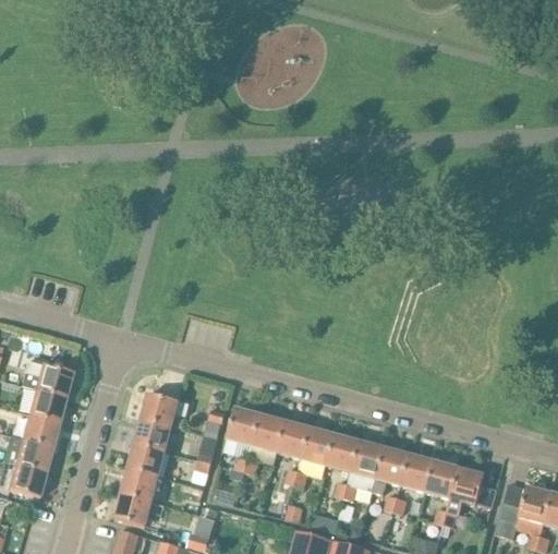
[(26,360),(24,372),(39,375),(35,389),(65,398),(72,373),(26,360)]
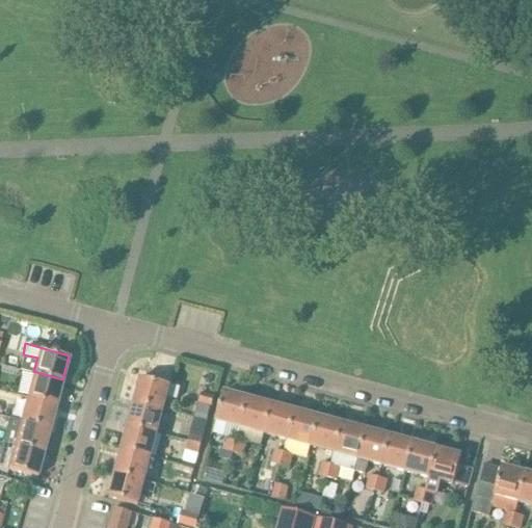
[(27,396),(56,403),(62,379),(33,371),(27,396)]
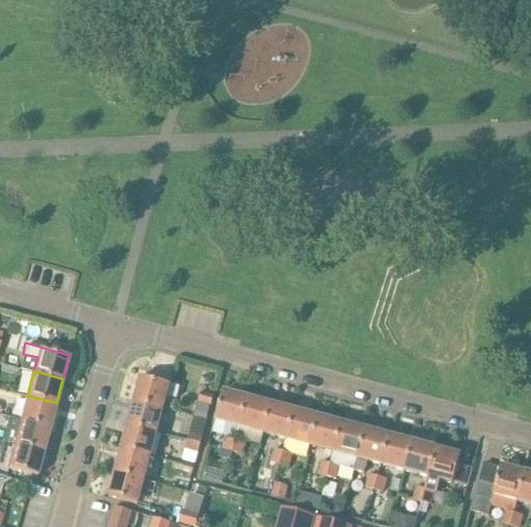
[(163,406),(166,394),(176,396),(179,384),(140,373),(134,398),(163,406)]
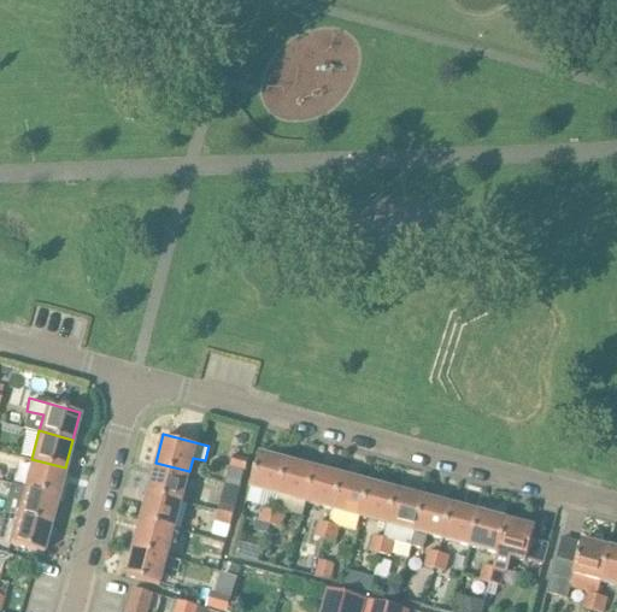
[(251,484),(277,493),(287,459),(259,451),(251,484)]
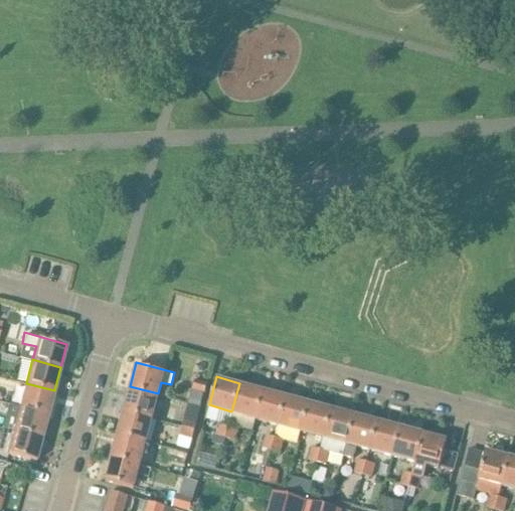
[(204,390),(207,380),(194,377),(192,386),(204,390)]
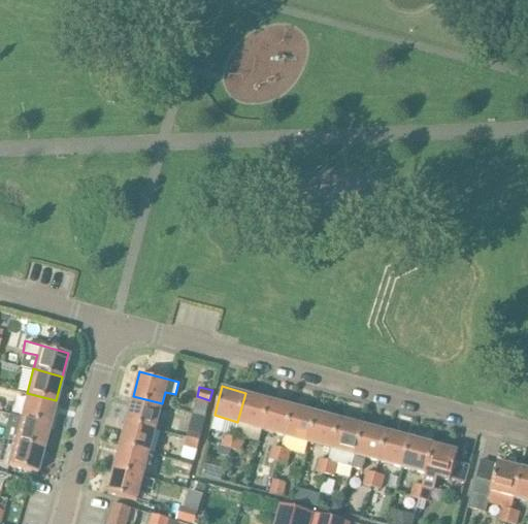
[(21,416),(50,424),(56,400),(27,393),(21,416)]
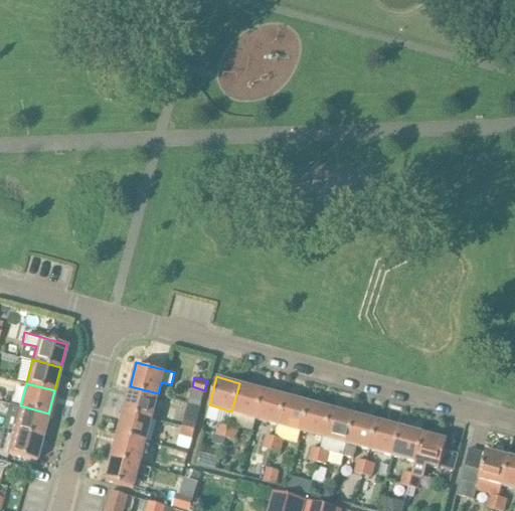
[(263,389),(239,383),(231,411),(254,417),(263,389)]
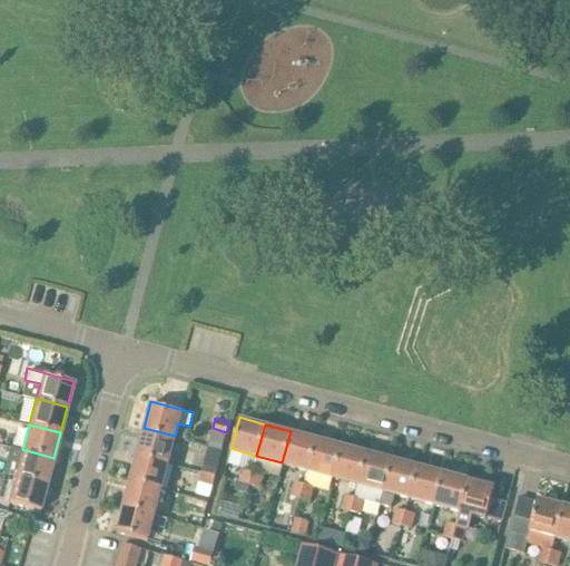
[(137,452),(168,461),(175,436),(144,428),(137,452)]
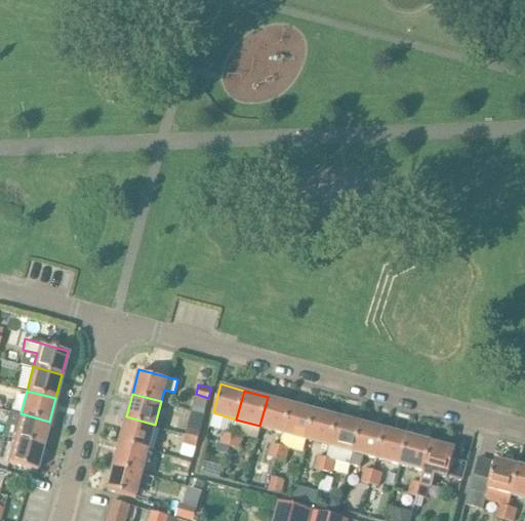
[(196,394),(192,409),(204,412),(208,398),(196,394)]
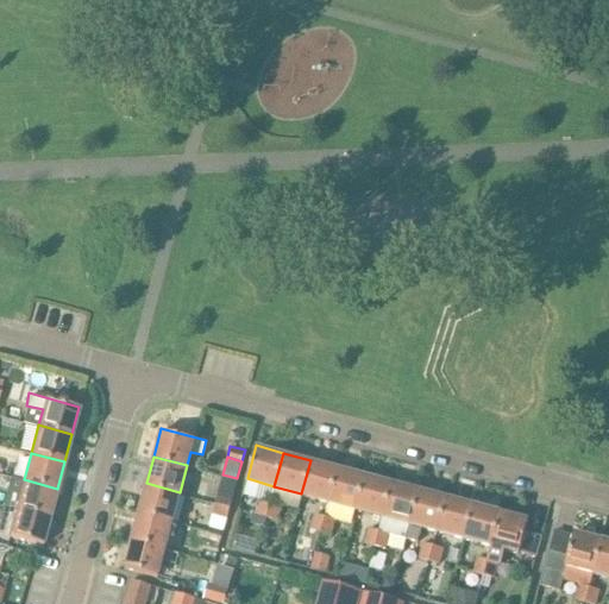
[(338,467),(311,460),(301,494),(328,501),(338,467)]
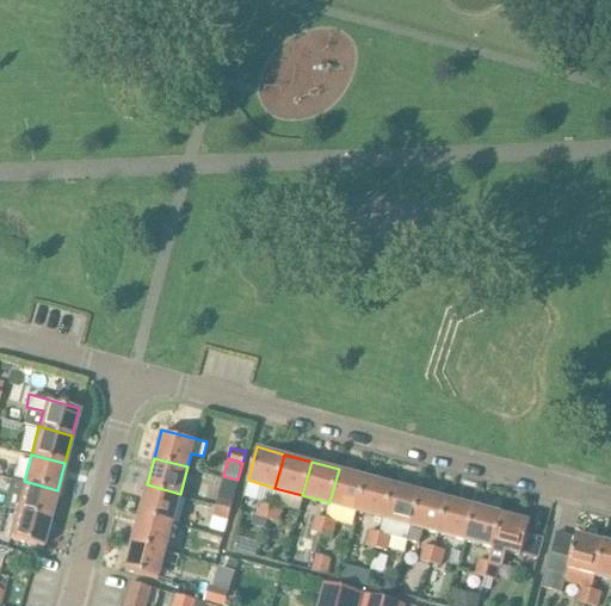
[(329,502),(326,515),(322,531),(333,535),(337,518),(351,523),(355,508),(357,509),(366,476),(339,469),(329,502)]
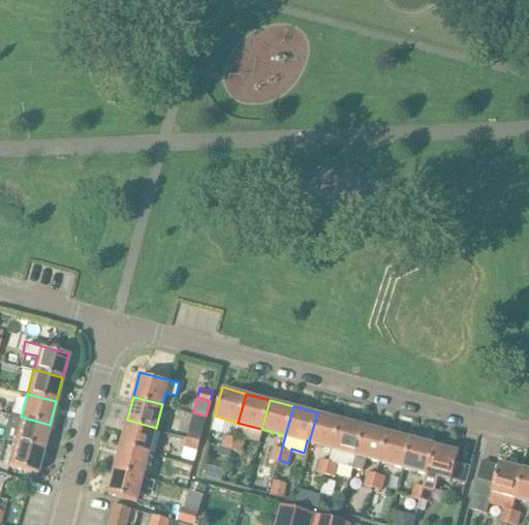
[(340,419),(317,412),(309,441),(333,448),(340,419)]
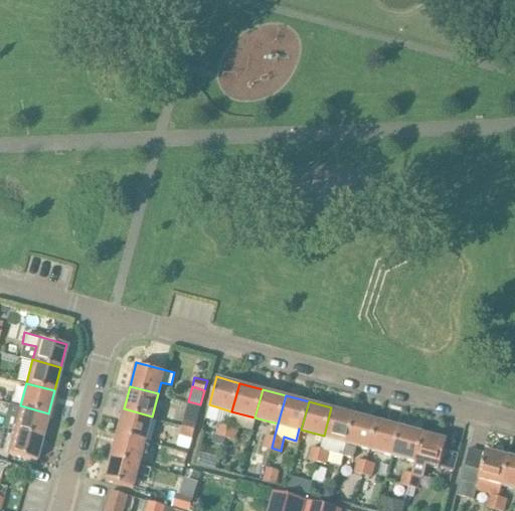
[(14,429),(42,437),(48,413),(20,405),(14,429)]
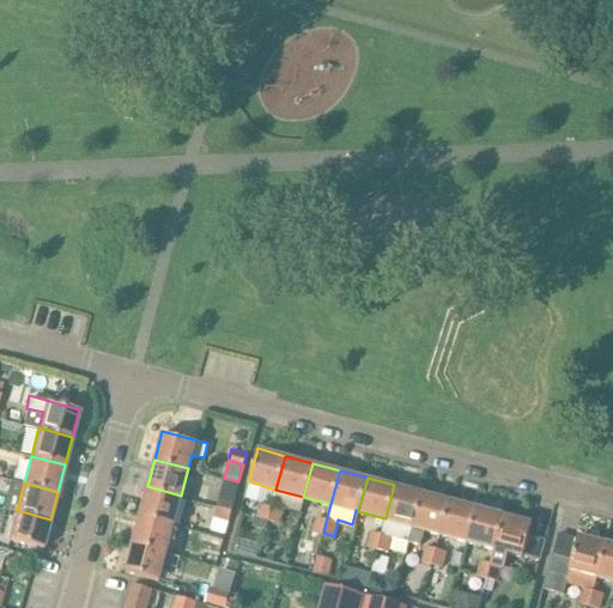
[(386,518),(412,526),(413,526),(422,492),(394,485),(386,518)]
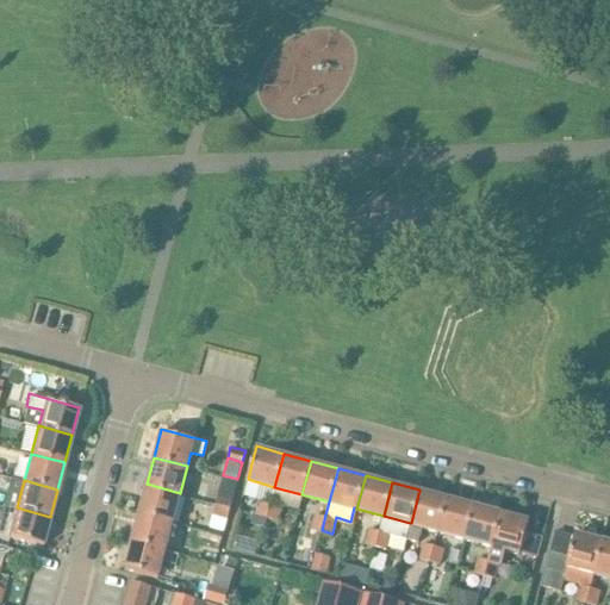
[(139,512),(173,521),(180,493),(147,484),(139,512)]
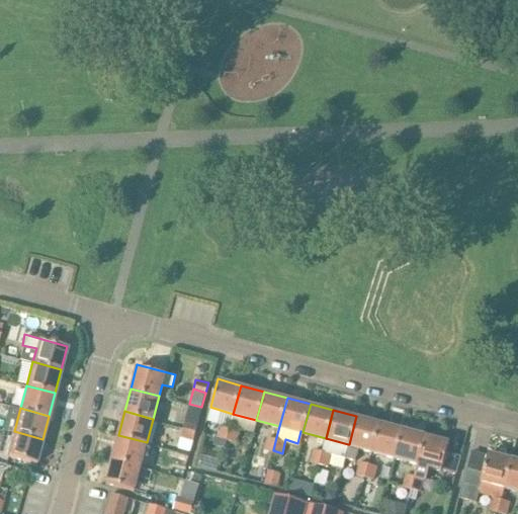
[(379,422),(356,416),(349,444),(348,444),(345,455),(355,458),(359,447),(372,450),(379,422)]
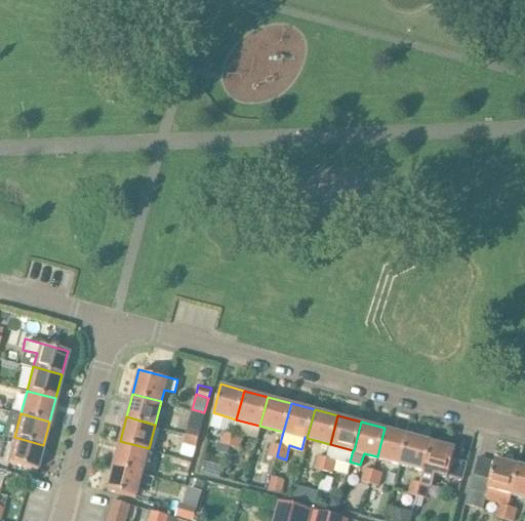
[(189,424),(186,433),(198,436),(201,427),(189,424)]
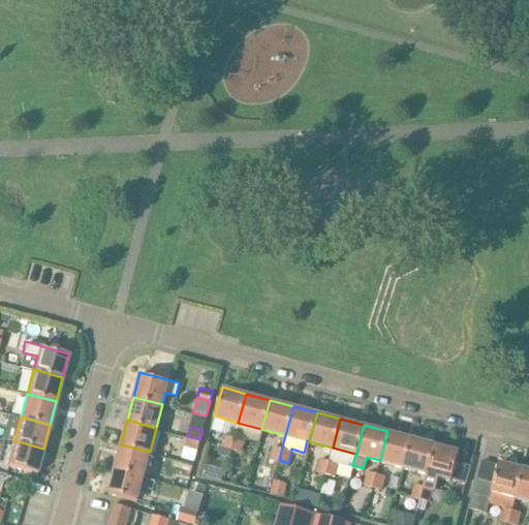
[(411,437),(387,431),(380,460),(404,466),(411,437)]
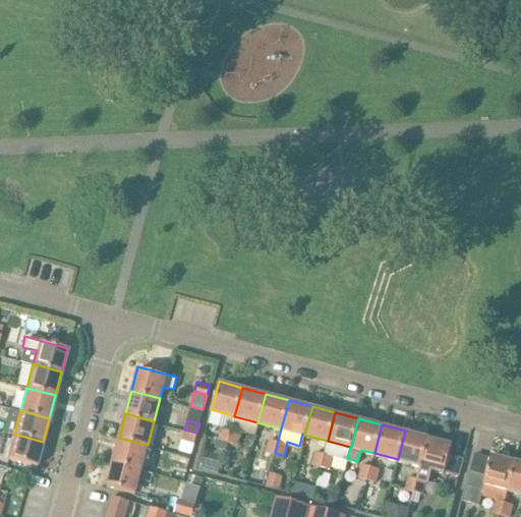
[(220,438),(228,440),(232,428),(223,425),(220,438)]
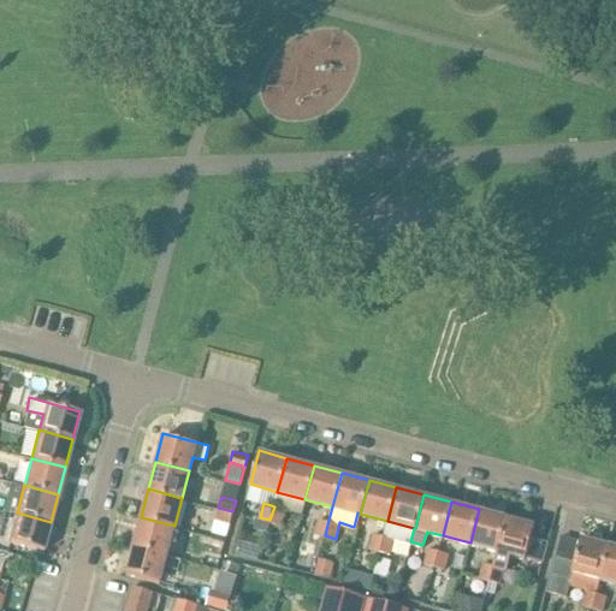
[(274,506),(270,520),(280,523),(284,509),(274,506)]
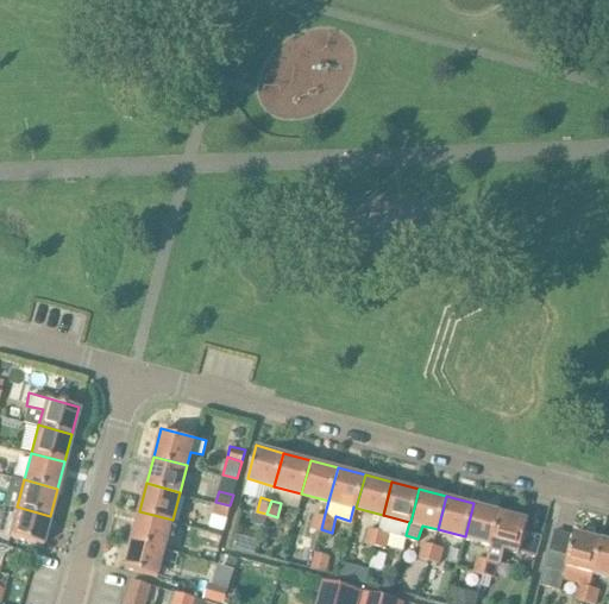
[(224,528),(230,505),(215,502),(209,524),(224,528)]
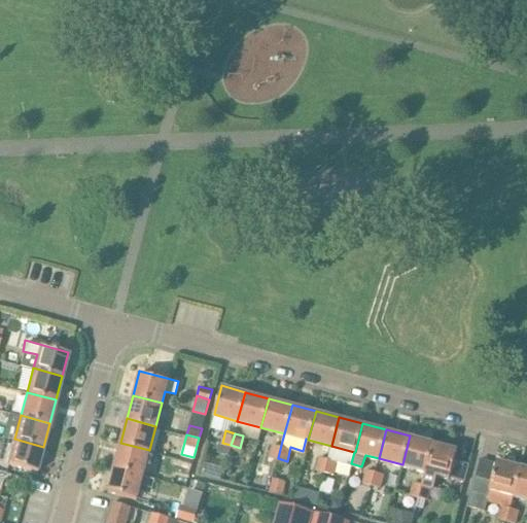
[(410,436),(402,464),(423,471),(431,442),(410,436)]
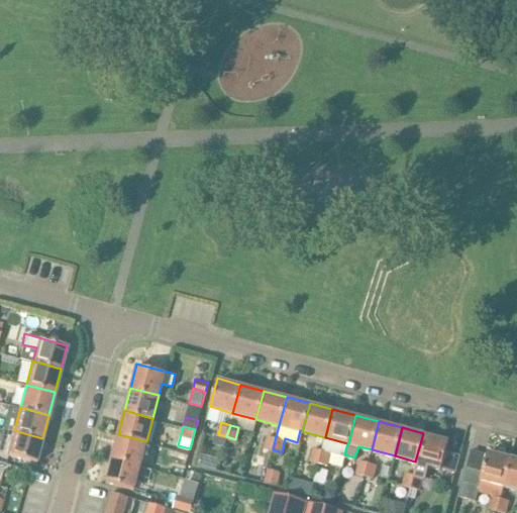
[(42,438),(14,430),(7,453),(36,460),(42,438)]
